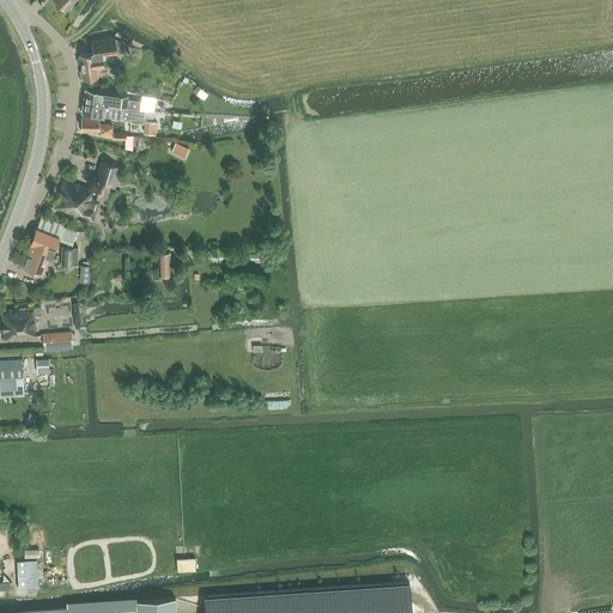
[(54,0),(65,10),(73,0),(54,0)]
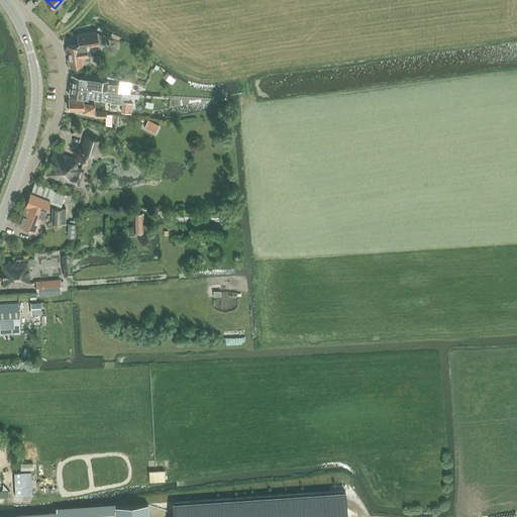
[(77,35),(79,44),(68,46),(71,67),(83,65),(81,58),(88,57),(87,45),(99,43),(97,32),(77,35)]
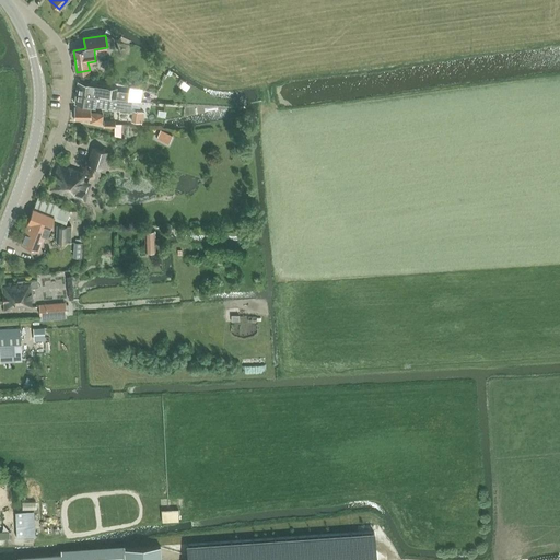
[(79,82),(77,93),(127,100),(128,92),(116,90),(117,88),(79,82)]
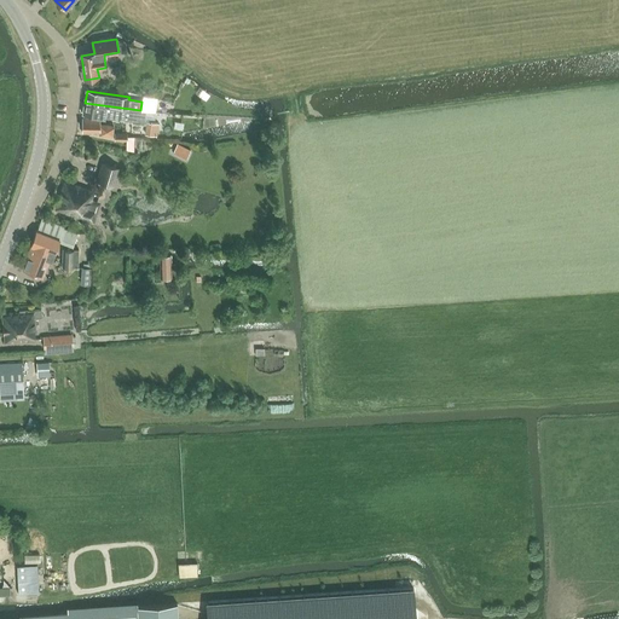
[(157,99),(143,97),(142,102),(140,110),(146,111),(155,113),(157,99)]
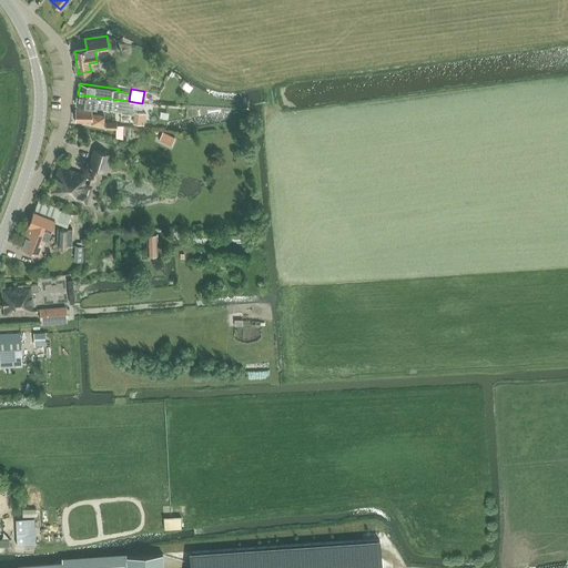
[(77,104),(97,108),(133,112),(134,102),(129,101),(78,94),(77,104)]
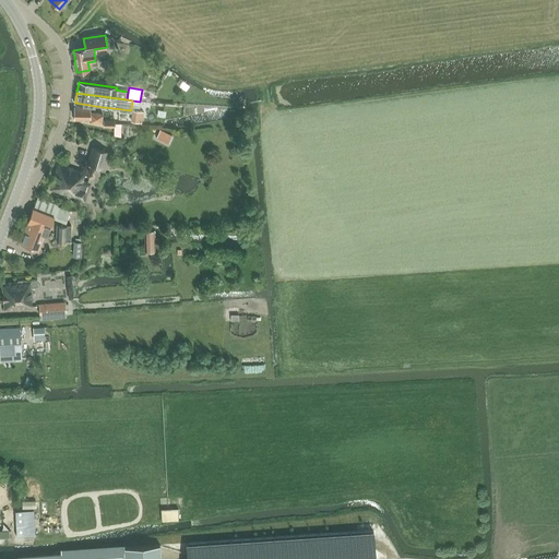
[(83,121),(83,118),(90,118),(90,119),(102,120),(103,113),(96,111),(91,110),(91,107),(74,106),(74,121),(83,121)]
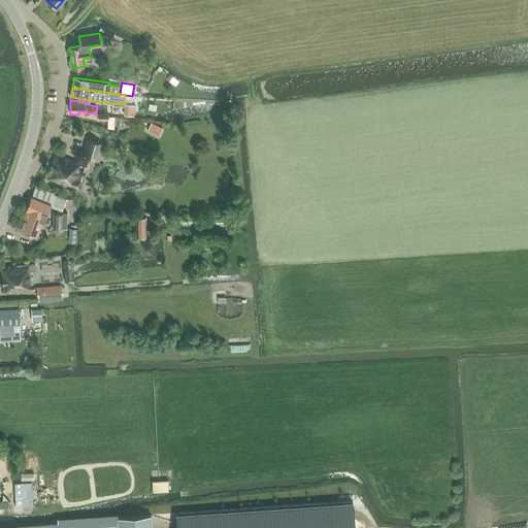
[(150,121),(145,129),(159,135),(163,127),(150,121)]
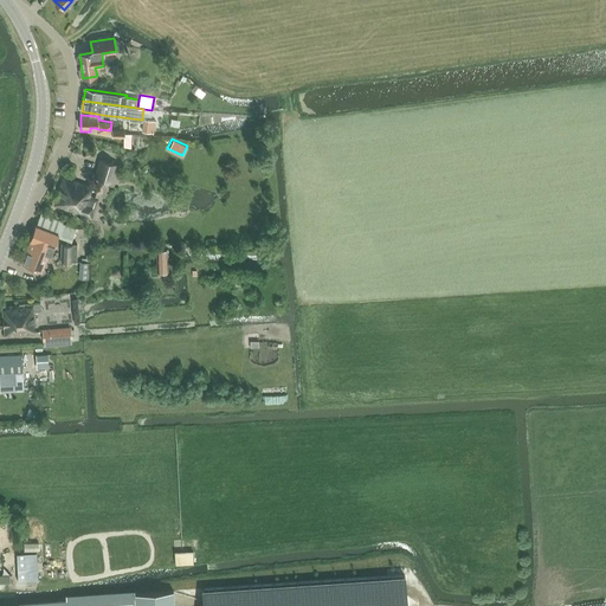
[(94,178),(113,184),(118,166),(100,159),(94,178)]
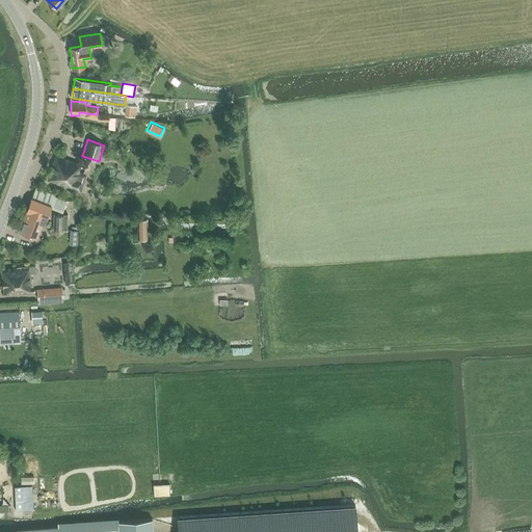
[(79,171),(82,165),(56,156),(48,180),(67,185),(65,188),(81,193),(86,175),(79,171)]
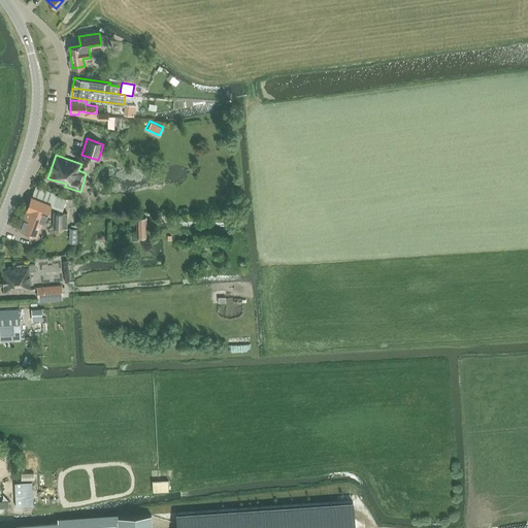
[(57,195),(55,195),(55,193),(35,186),(25,215),(19,229),(36,235),(41,221),(43,222),(50,206),(51,203),(63,208),(66,199),(57,195)]
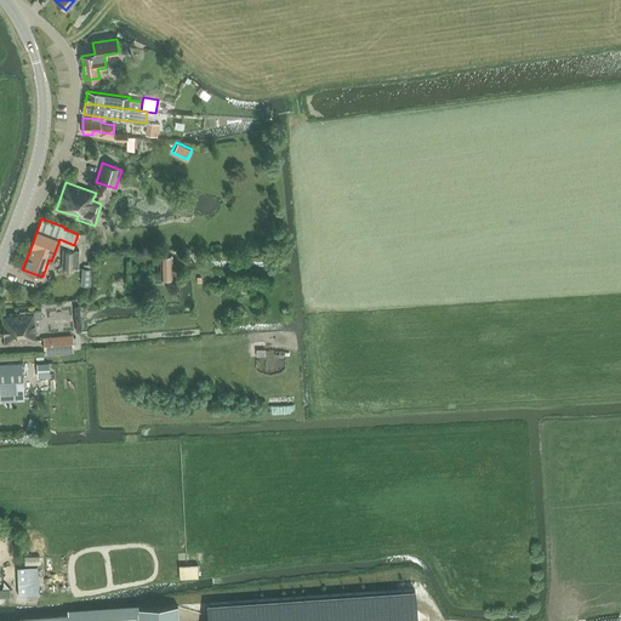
[(63,250),(63,267),(79,268),(80,250),(63,250)]
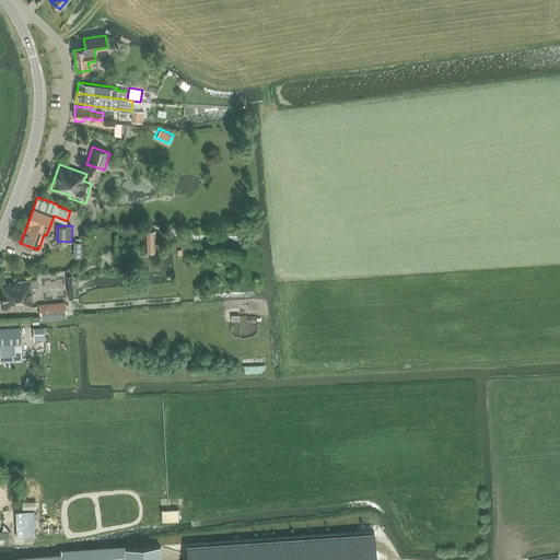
[(154,230),(144,230),(146,252),(155,251),(154,230)]
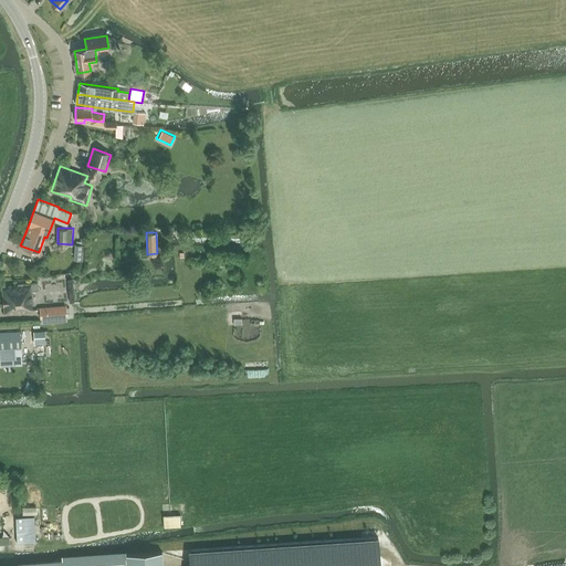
[(77,278),(67,278),(67,287),(77,287),(77,278)]
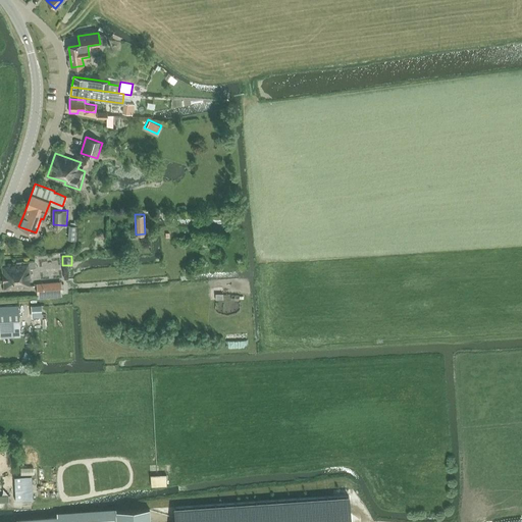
[(2,265),(3,277),(4,290),(30,288),(29,279),(31,279),(30,269),(36,268),(35,262),(28,262),(28,263),(2,265)]
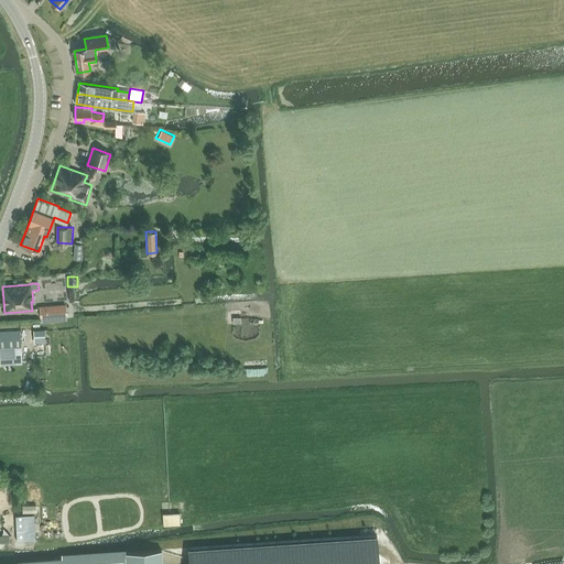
[(66,315),(65,304),(40,306),(41,317),(45,316),(65,315),(66,315)]
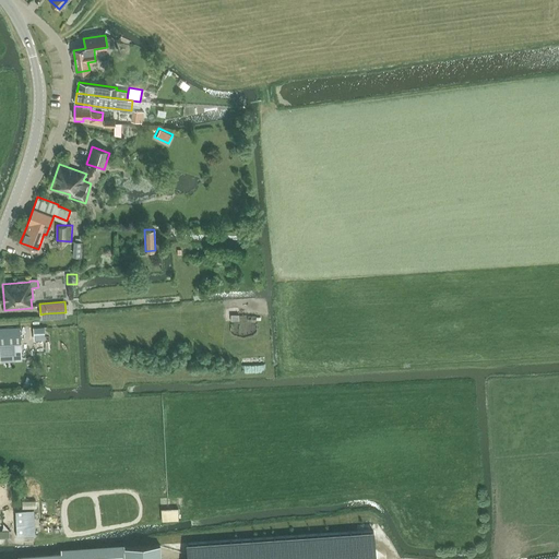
[(45,326),(34,328),(35,337),(45,337),(45,326)]
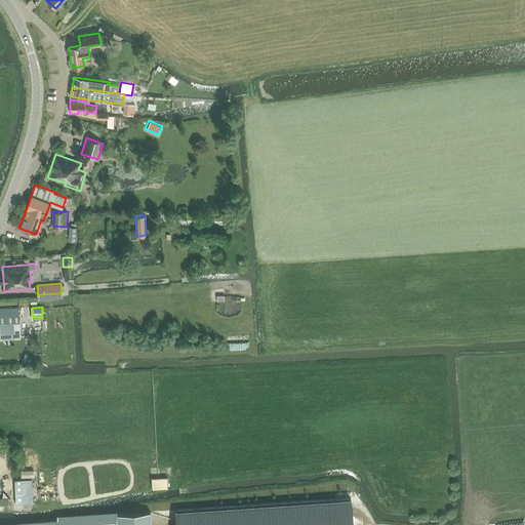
[(0,332),(19,332),(18,310),(0,310),(0,332)]
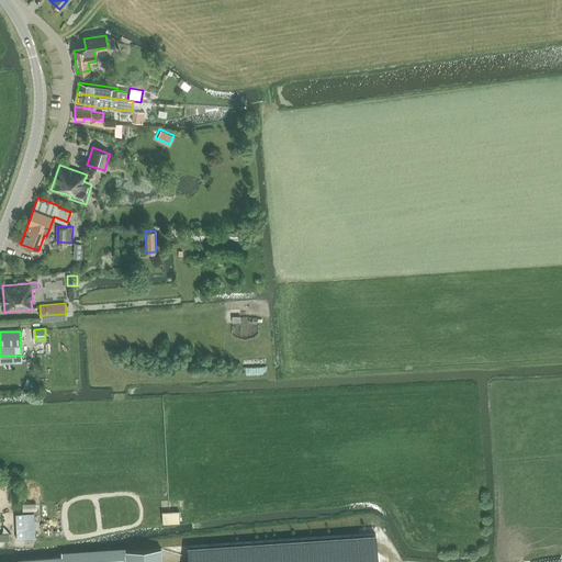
[(179,524),(179,510),(163,512),(163,524),(179,524)]
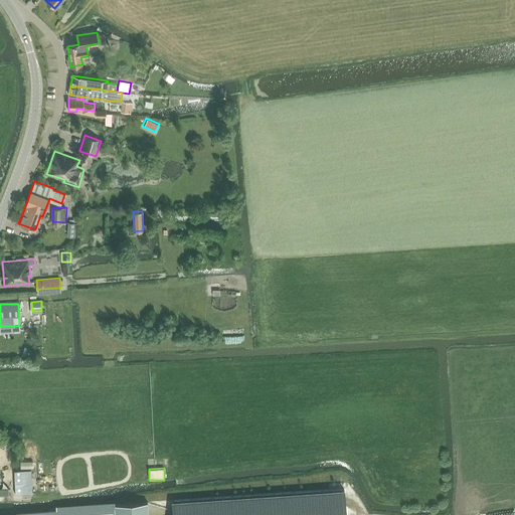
[(22,471),(14,472),(15,495),(24,495),(32,494),(31,471),(22,471)]
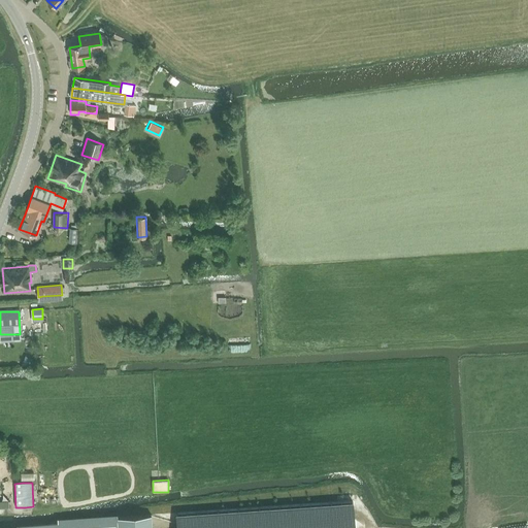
[(56,497),(55,488),(47,488),(48,498),(56,497)]
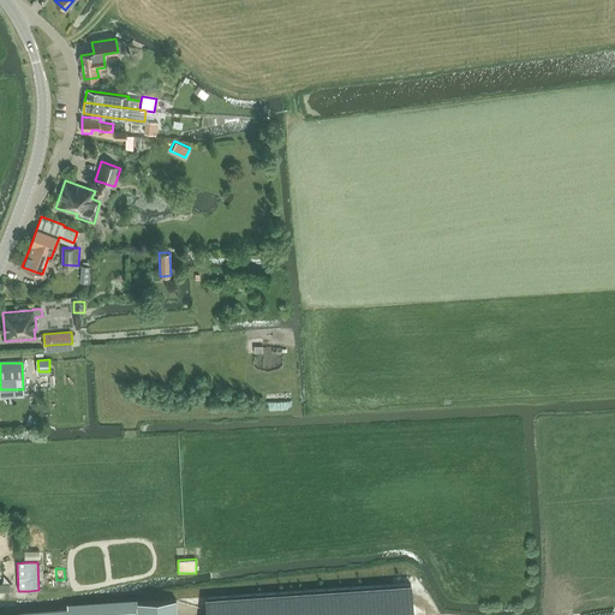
[(411,614),(410,585),(206,599),(207,614),(411,614)]
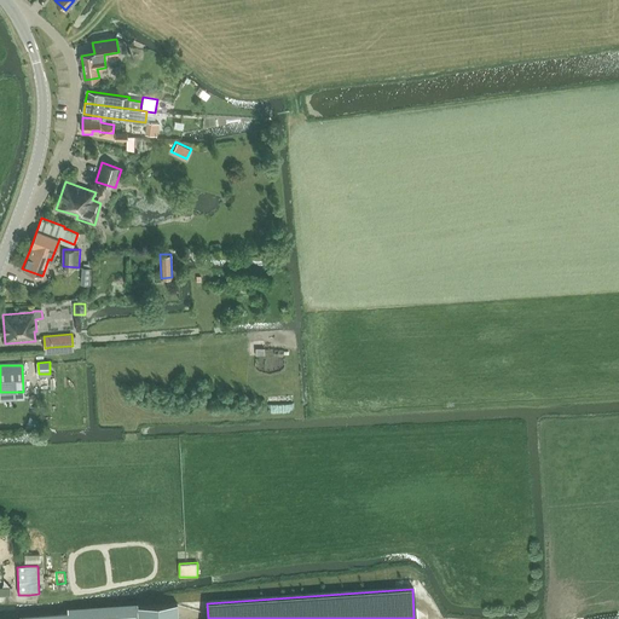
[(21,615),(19,618),(138,618),(138,607),(137,603),(79,607),(68,608),(68,613),(21,615)]
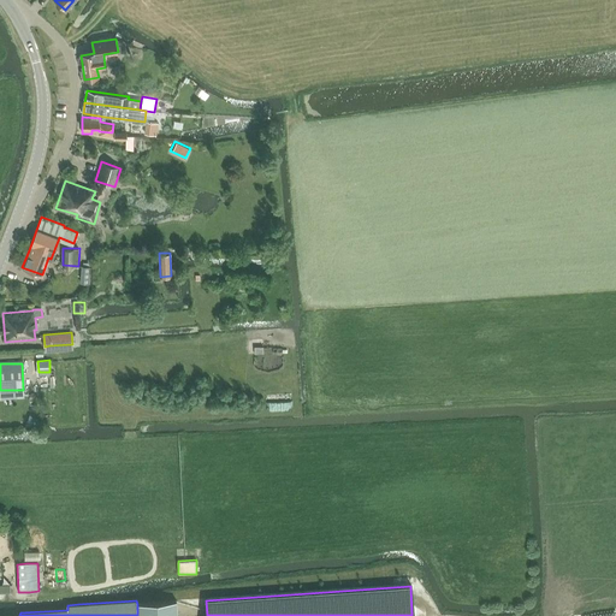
[(137,615),(177,615),(177,602),(137,604),(137,615)]
